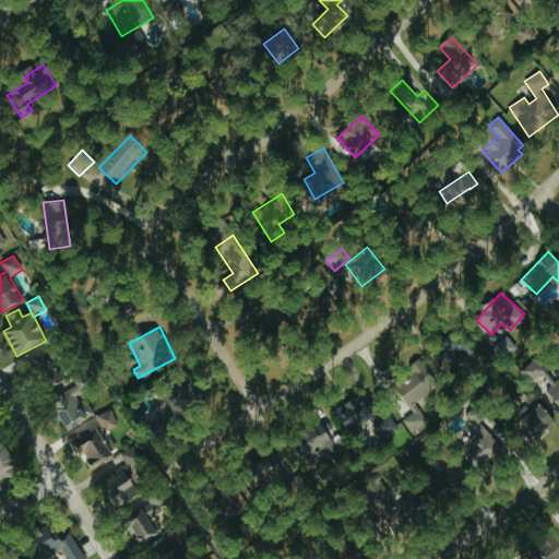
[(482,352),(461,328),(436,349),(450,367),(459,359),(464,367),(482,352)]
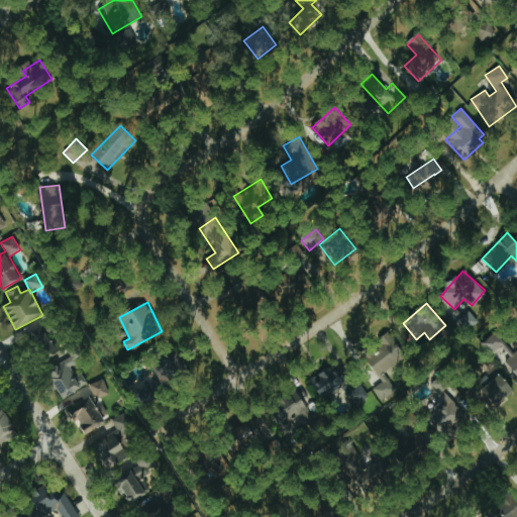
[(56,348),(47,325),(28,332),(36,354),(56,348)]
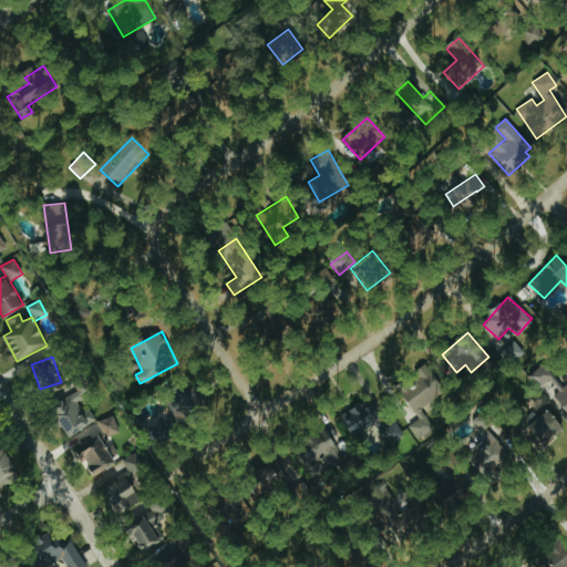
[(566,371),(566,372),(566,373),(566,383),(559,388),(545,364),(532,372),(542,390),(550,384),(566,411),(566,371)]
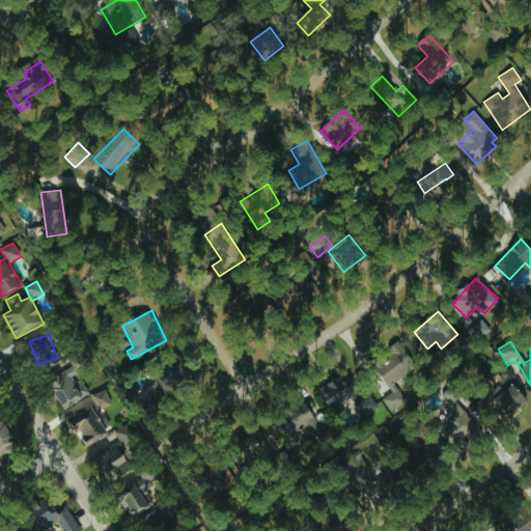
[(406,401),(393,383),(416,366),(403,348),(375,367),(393,392),(382,399),(391,412),(406,401)]
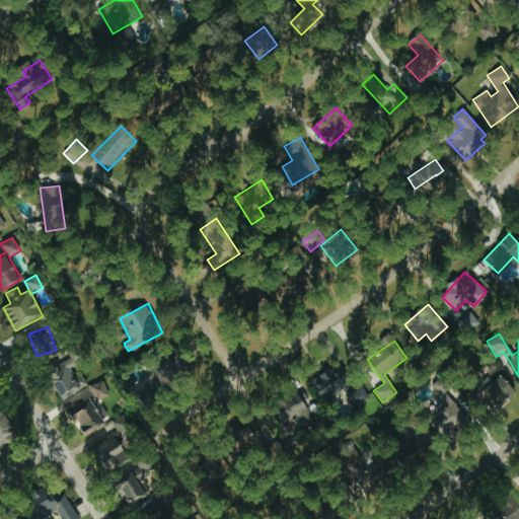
[(48,369),(61,398),(87,386),(81,373),(74,376),(70,366),(86,358),(79,344),(65,350),(70,360),(48,369)]
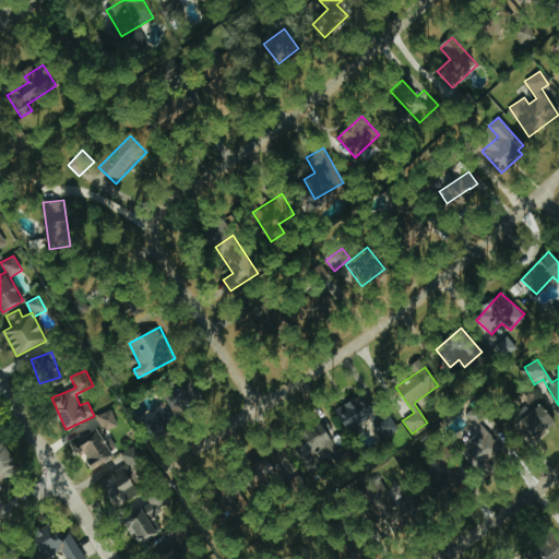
[(207,404),(193,378),(163,394),(171,412),(146,425),(152,435),(207,404)]
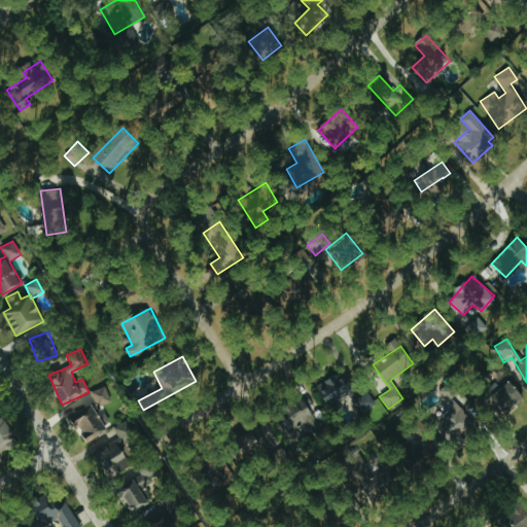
[(317,383),(323,402),(353,392),(346,373),(317,383)]
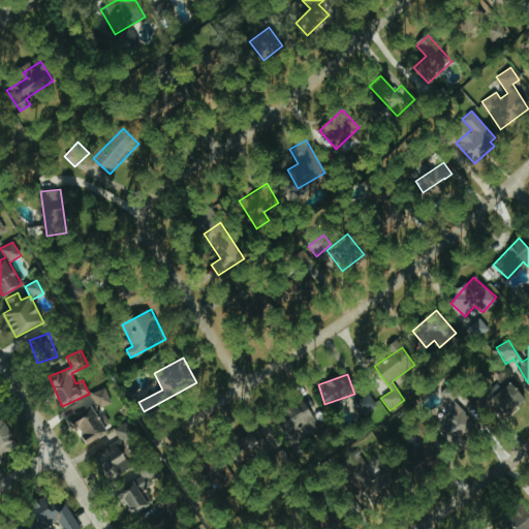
[(526,398),(505,375),(474,402),(486,415),(493,409),(502,419),(526,398)]
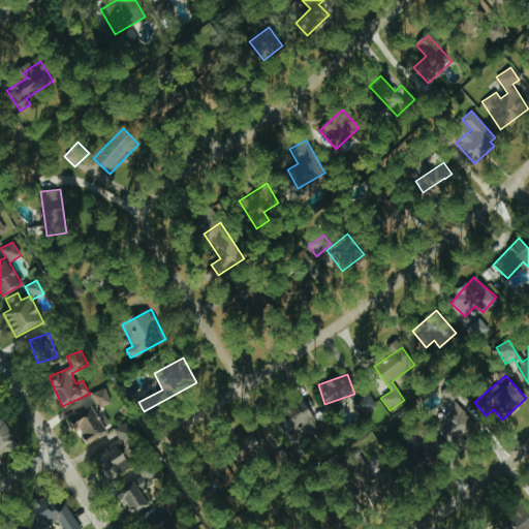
[(91,393),(96,408),(111,404),(104,387),(91,393)]
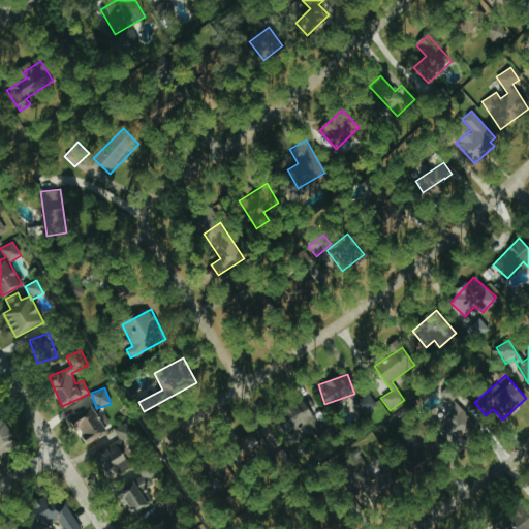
[(291,447),(330,427),(327,421),(317,425),(304,401),(275,416),(291,447)]
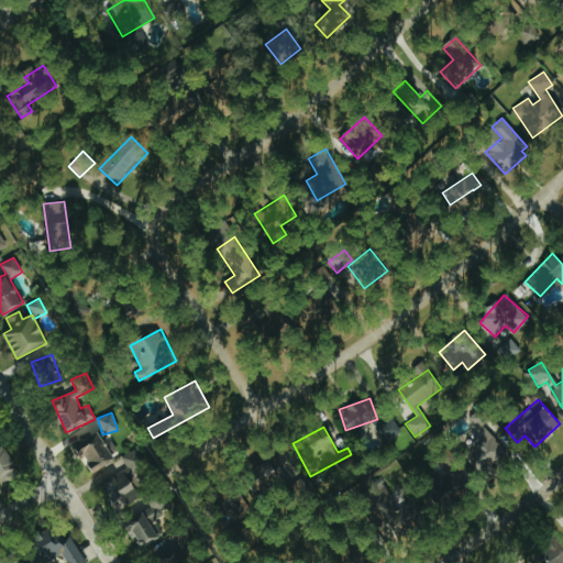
[(73,446),(85,466),(110,452),(99,432),(73,446)]
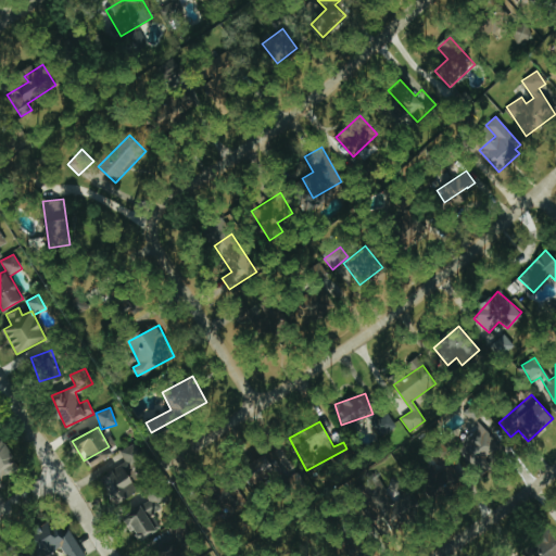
[(470,466),(496,449),(483,428),(457,445),(470,466)]
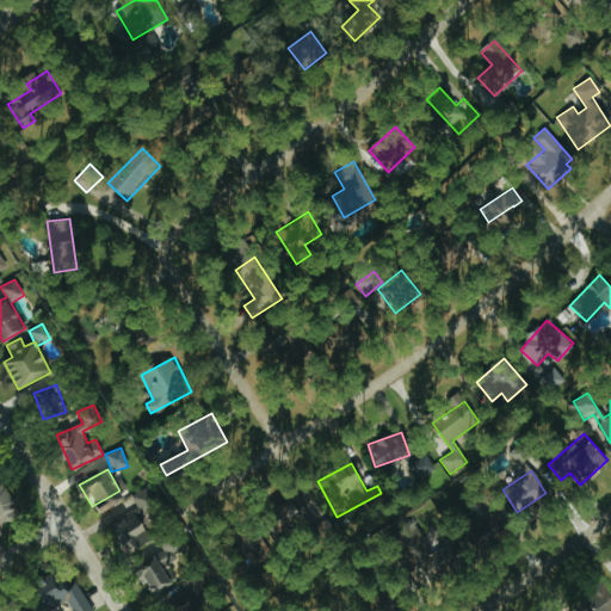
[(0,525),(20,517),(6,483),(0,485),(0,525)]
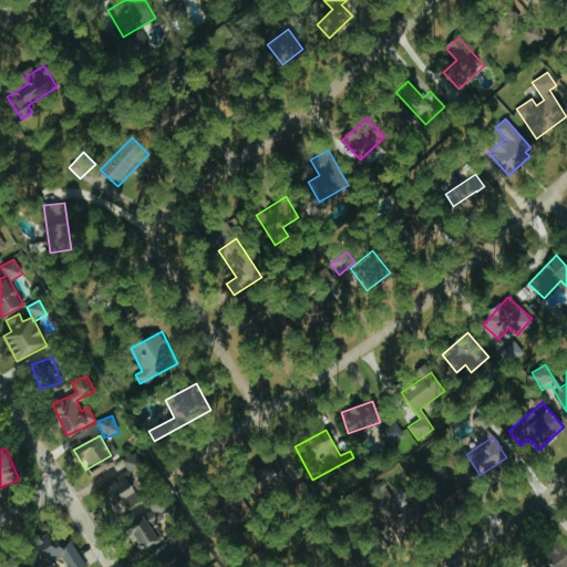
[(144,468),(136,452),(121,460),(129,474),(105,485),(116,506),(137,495),(127,476),(144,468)]
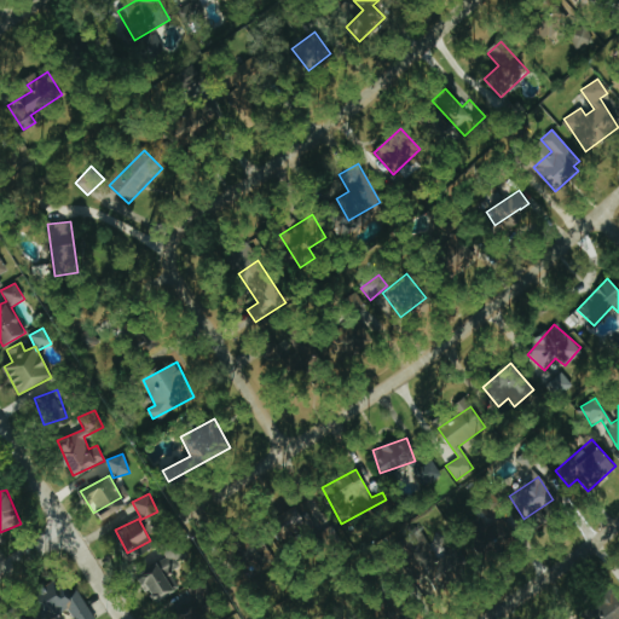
[(496,510),(501,505),(496,499),(482,510),(492,521),(469,539),(482,556),(513,532),(496,510)]
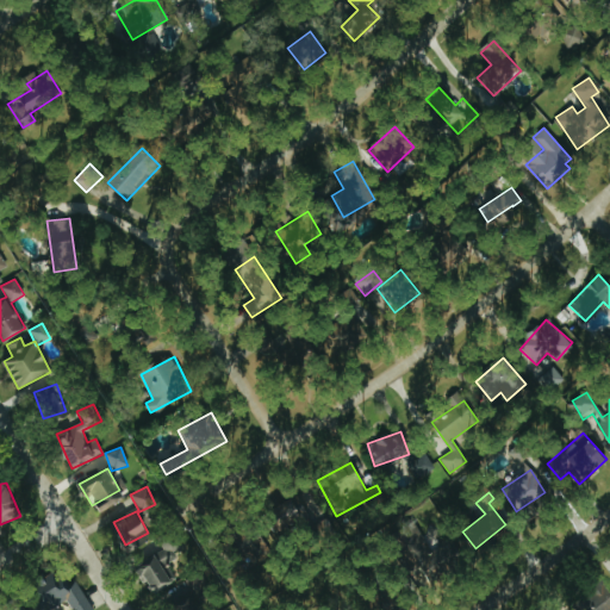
[(235,549),(256,570),(273,551),(251,530),(235,549)]
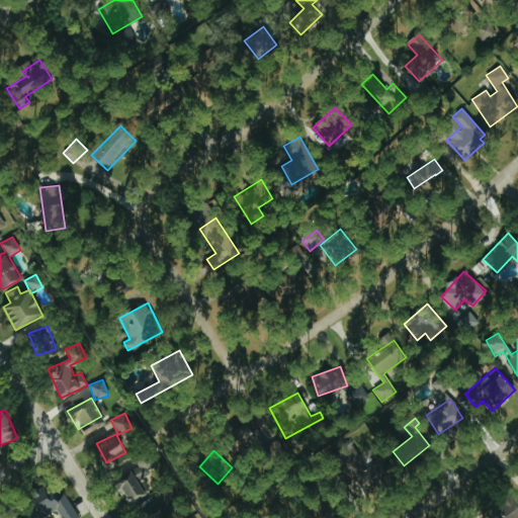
[(371,466),(355,479),(368,497),(396,477),(380,455),(369,463),(371,466)]
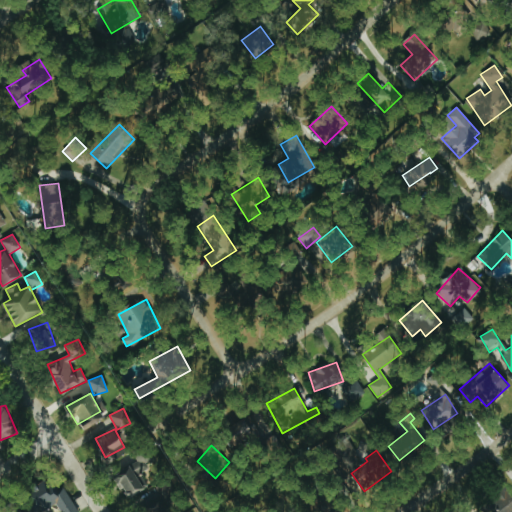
[(153,460),(146,451),(129,464),(136,473),(153,460)]
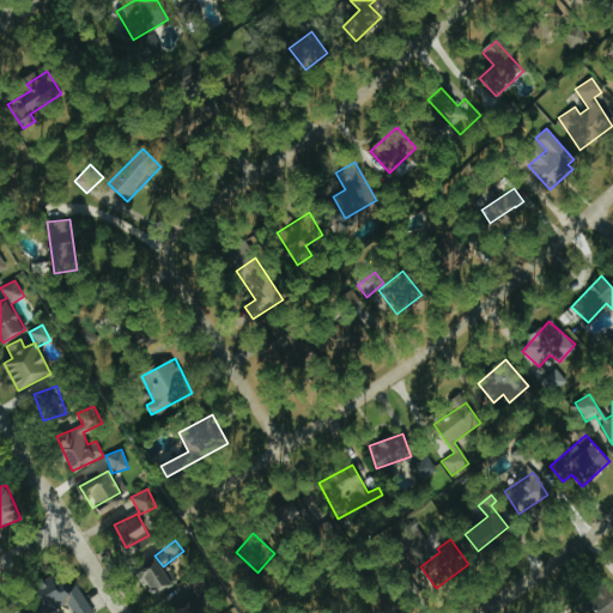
[(152,596),(171,588),(158,558),(138,566),(152,596)]
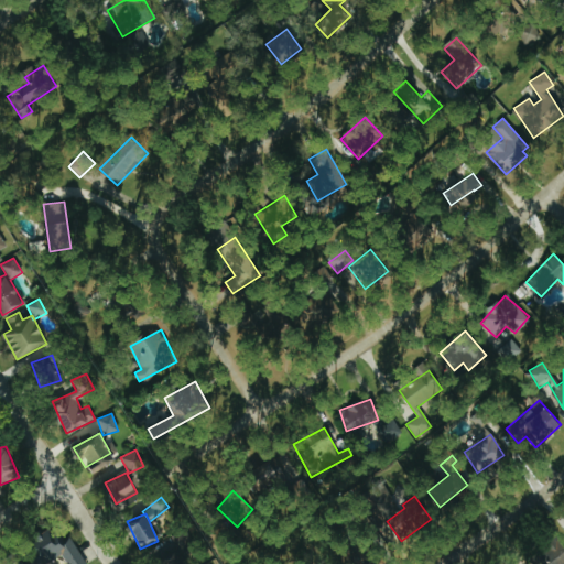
[(86,563),(69,537),(61,543),(52,529),(26,544),(39,563),(45,563),(63,554),(68,563),(86,563)]
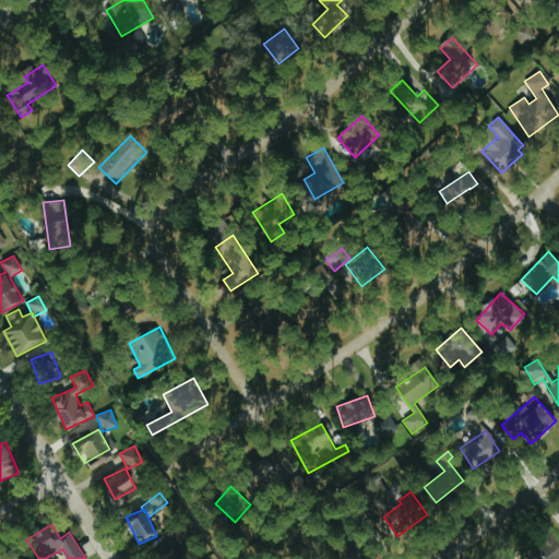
[(171,530),(178,547),(191,543),(183,524),(171,530)]
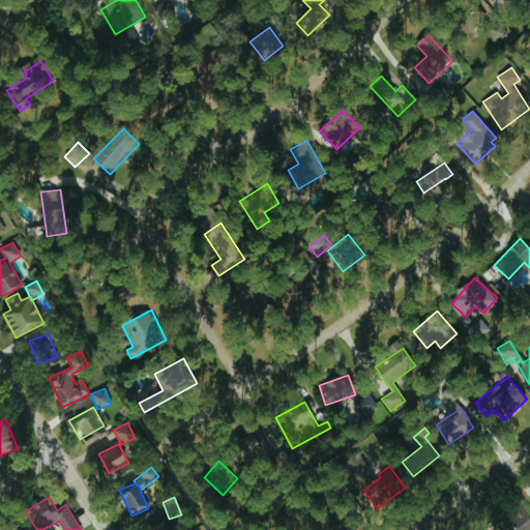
[(505,529),(529,529),(529,512),(522,505),(501,527),(505,529)]
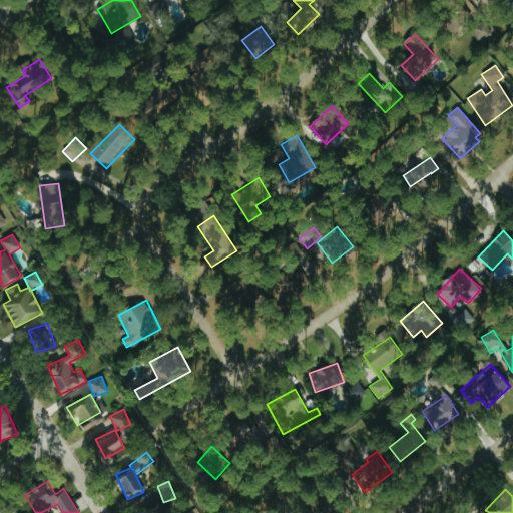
[(143,512),(169,512),(162,497),(141,507),(143,512)]
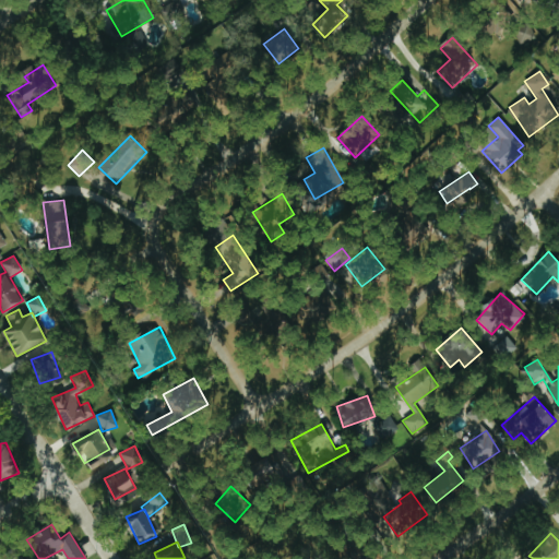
[(0,558),(23,558),(18,548),(0,558)]
